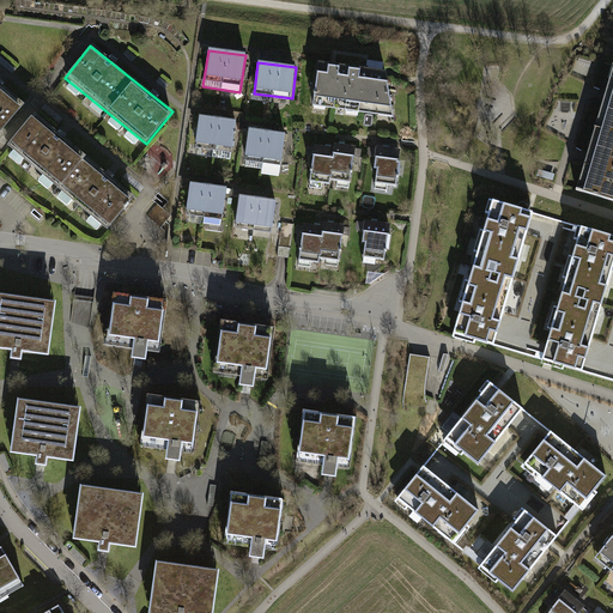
[(313,105),(394,116),(387,73),(319,64),(313,105)]
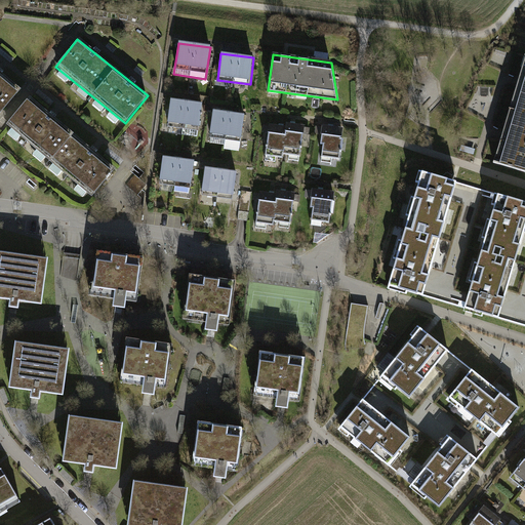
[(524,64),(495,163),(524,171),(524,64)]
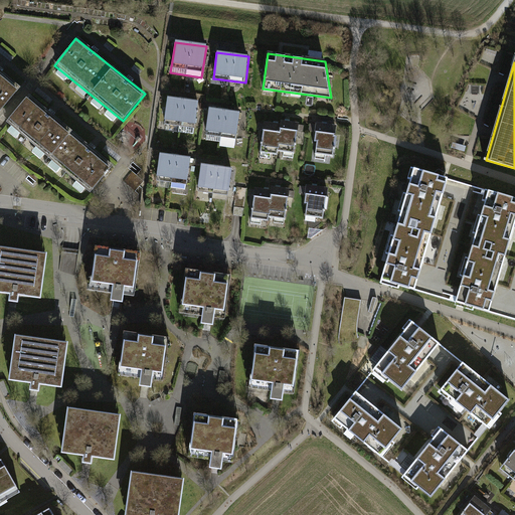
[(0,108),(19,86),(0,68),(0,108)]
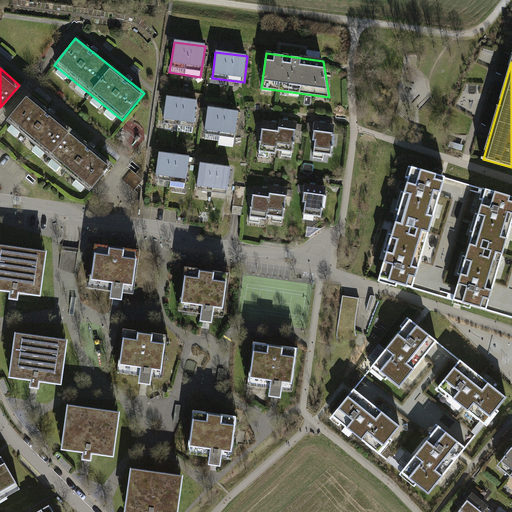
[(193,127),(197,99),(166,95),(162,123),(193,127)]
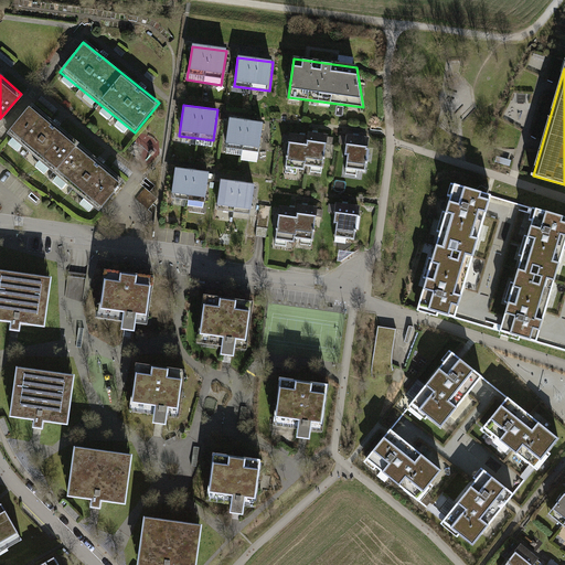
[(29,107),(6,136),(97,212),(121,184),(29,107)]
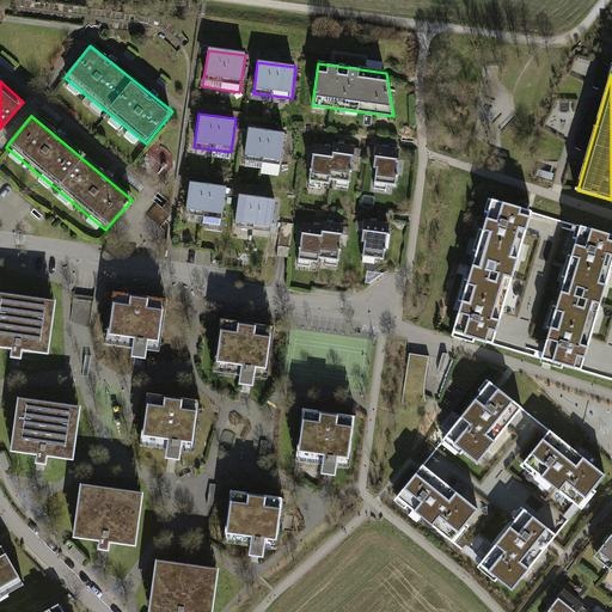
[(281,165),(286,132),(249,126),(244,160),(281,165)]
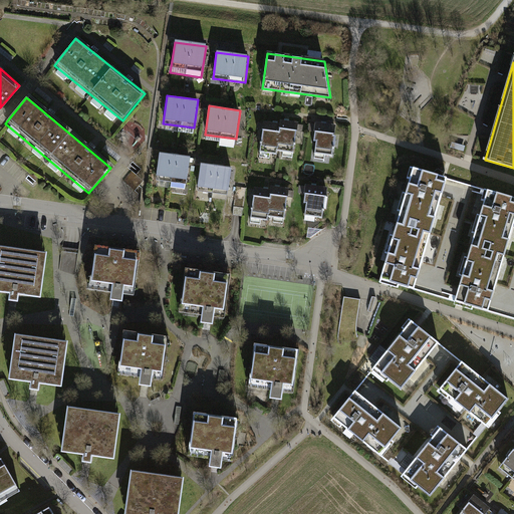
[(278,151),(295,154),(299,121),(280,118),(279,122),(264,120),(260,153),(277,155),(278,151)]
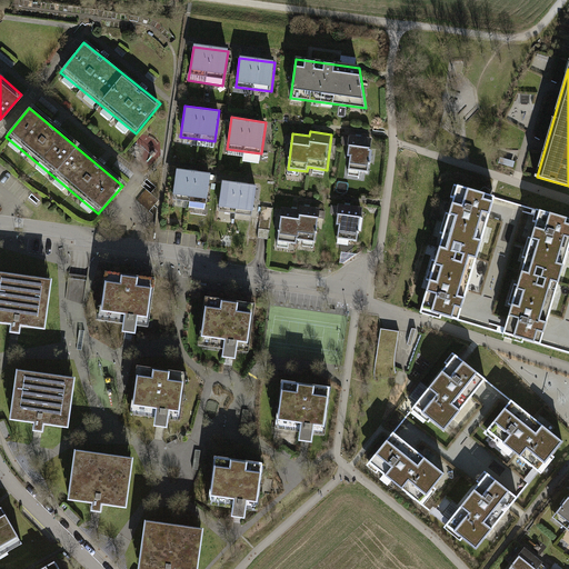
[(369,172),(373,137),(350,135),(348,157),(351,158),(350,170),(369,172)]
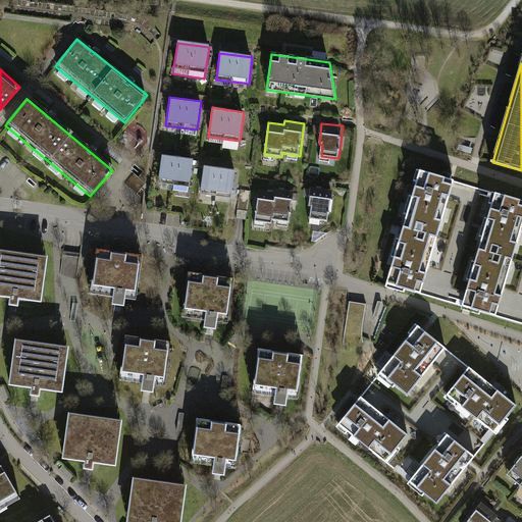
[(190,187),(194,159),(161,155),(157,183),(190,187)]
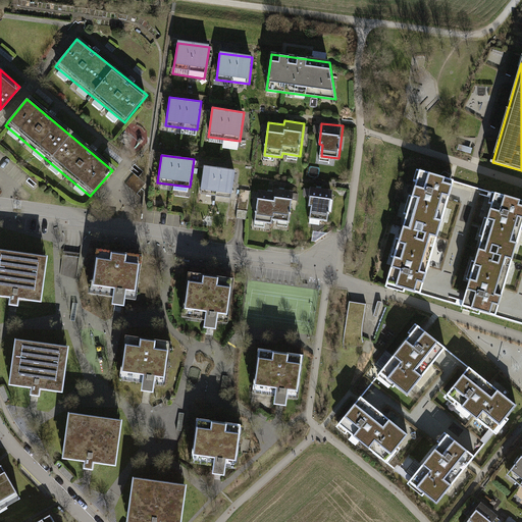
[(231,198),(236,170),(203,166),(200,194),(231,198)]
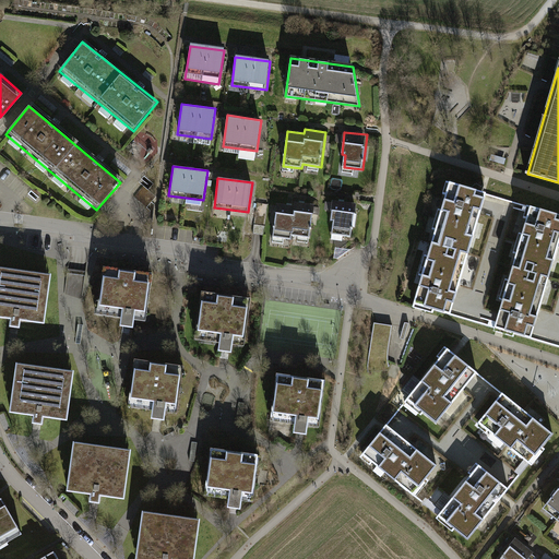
[(485,194),(448,183),(412,305),(449,316),(485,194)]
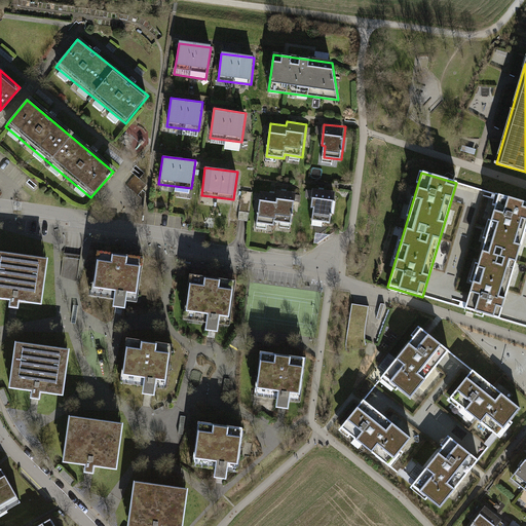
[(332,223),(336,191),(313,188),(312,198),(313,198),(312,209),(314,210),(313,221),(332,223)]
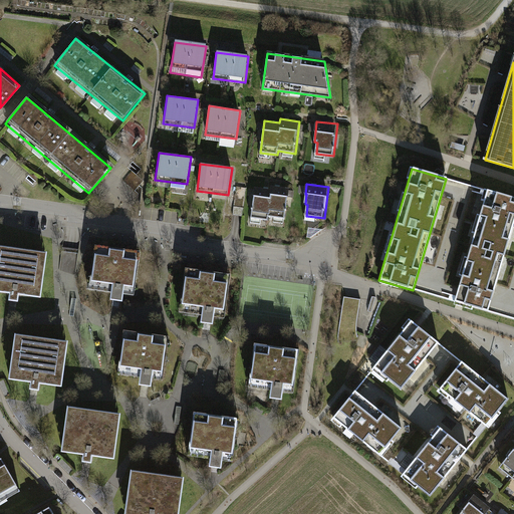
[(289,188),(271,186),(271,189),(255,187),(251,219),(269,221),(269,217),(285,219),(289,188)]
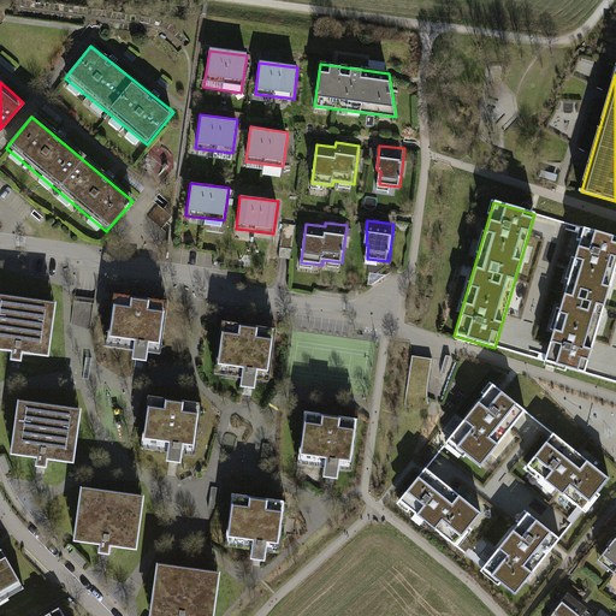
[(615,240),(582,230),(543,362),(582,374),(615,259),(615,240)]
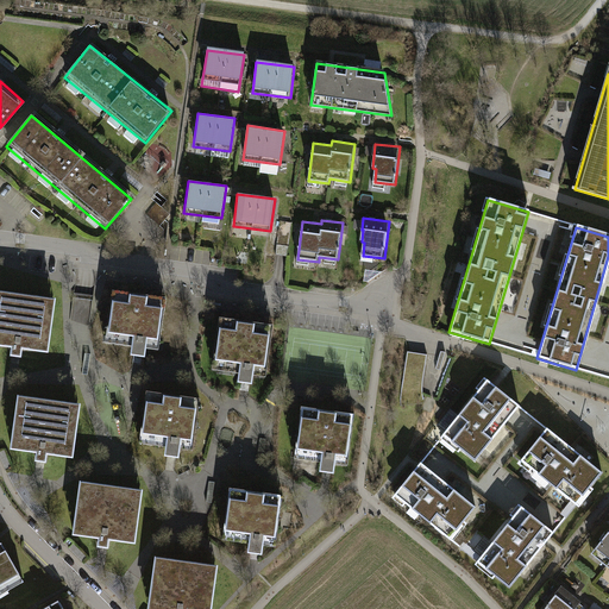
[(165,295),(110,287),(102,340),(130,344),(129,352),(143,355),(144,344),(158,346),(165,295)]
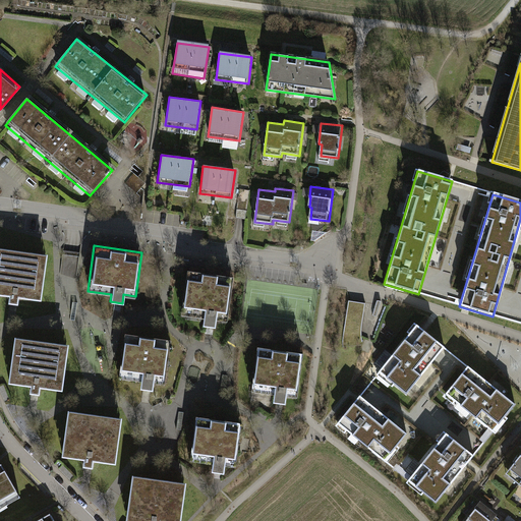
[(46,253),(0,246),(0,294),(8,295),(7,302),(16,304),(17,297),(40,300),(46,253)]
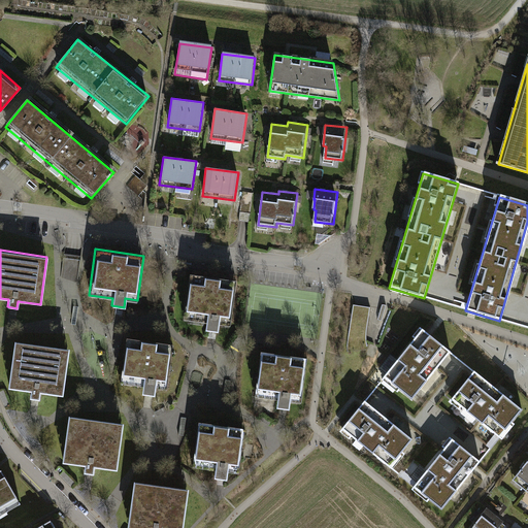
[(231,325),(237,282),(189,274),(183,318),(207,322),(205,329),(218,331),(219,323),(231,325)]
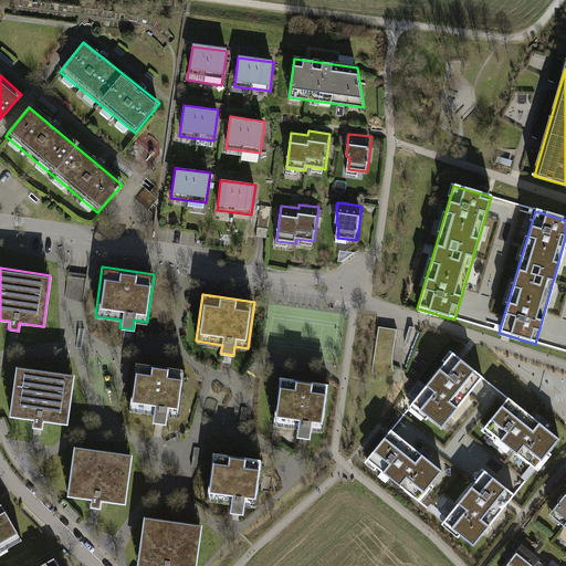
[(395,369),(397,327),(378,327),(376,368),(395,369)]
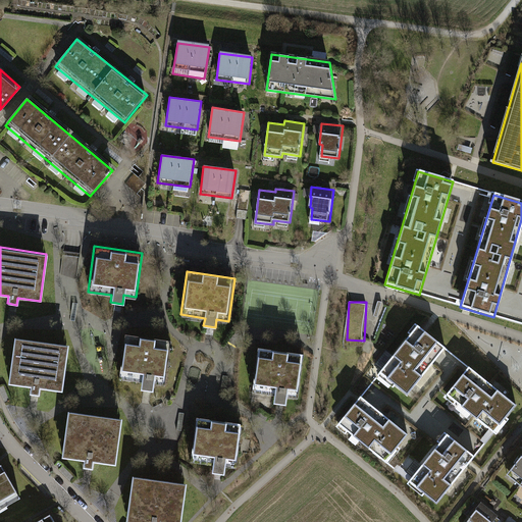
[(444,349),(417,328),(380,373),(407,395),(444,349)]
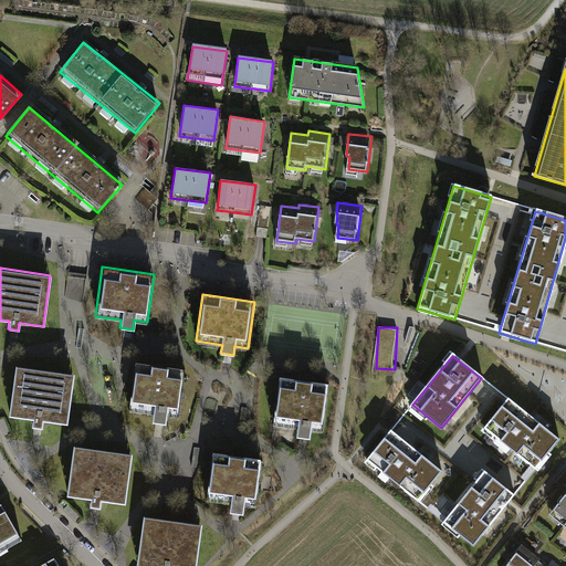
[(185,369),(134,362),(127,411),(152,415),(150,422),(165,425),(166,415),(178,417),(185,369)]
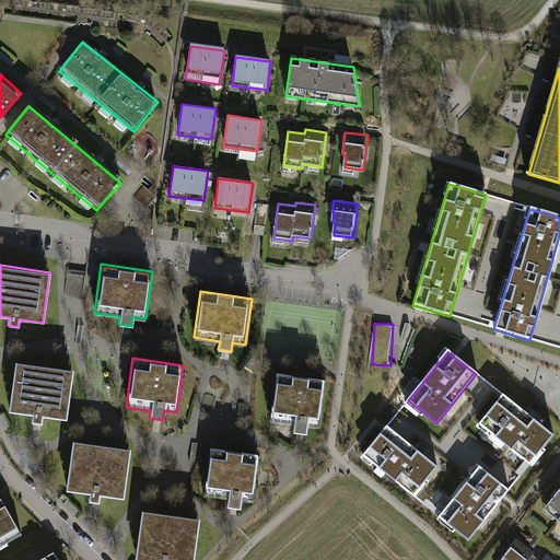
[(72,370),(14,362),(8,411),(32,415),(31,423),(41,424),(41,417),(66,420),(72,370)]
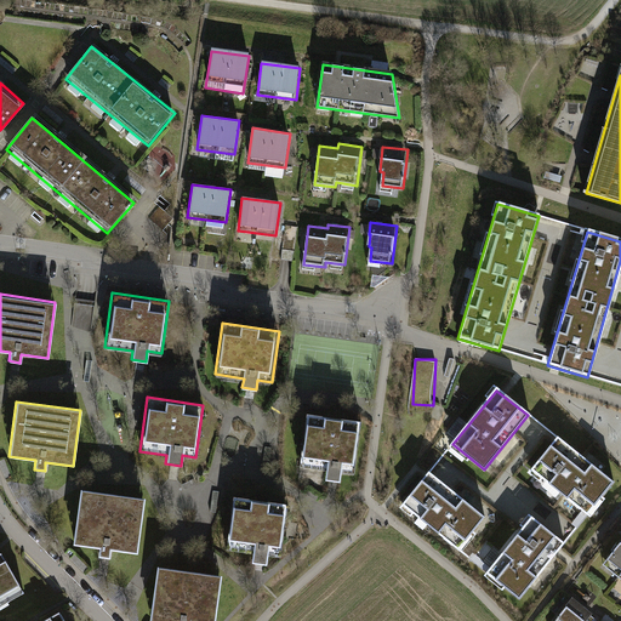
[(363,420),(307,412),(300,467),(328,471),(326,478),(341,479),(342,471),(355,472),(363,420)]
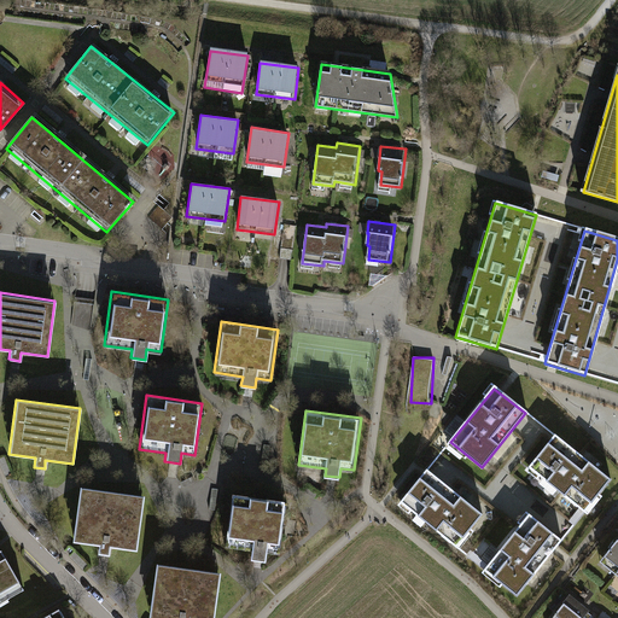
[(611,481),(555,437),(530,470),(584,513),(611,481)]
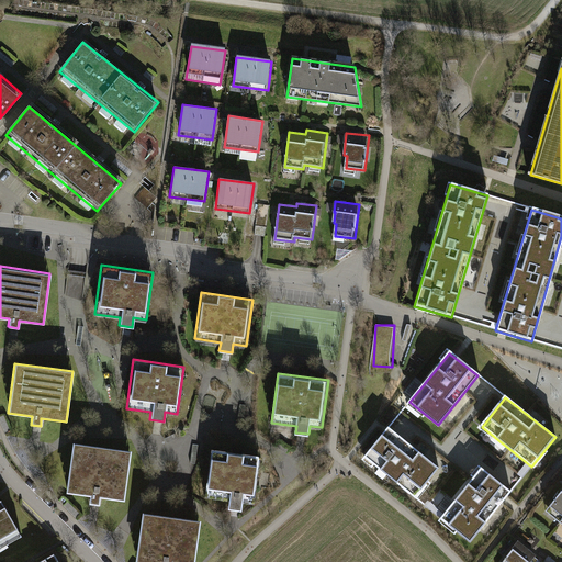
[(438,468),(390,428),(366,459),(414,497),(438,468)]
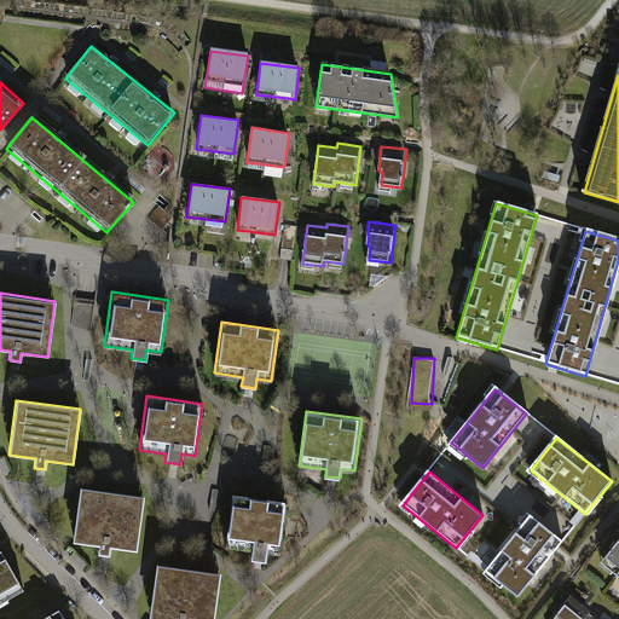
[(143,497),(79,487),(71,543),(98,547),(97,555),(108,556),(109,549),(136,553),(143,497)]
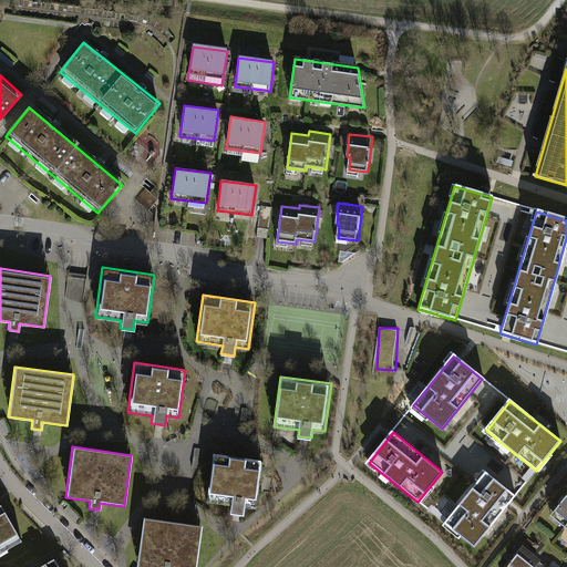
[(264,460),(213,453),(206,501),(232,504),(230,513),(244,515),(245,506),(257,507),(264,460)]
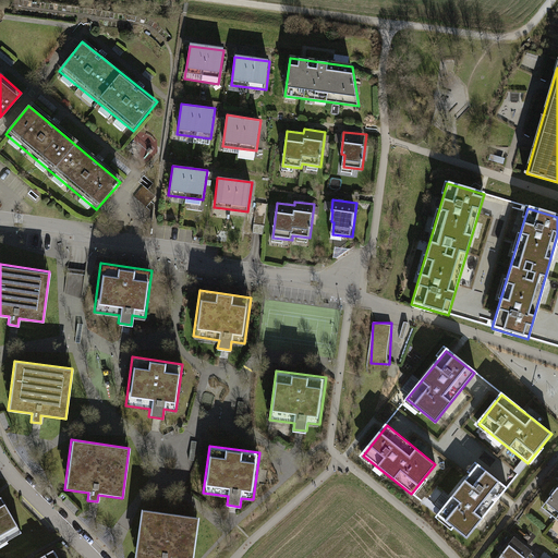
[(509,488),(480,465),(472,475),(439,516),(469,538),(501,498),(509,488)]
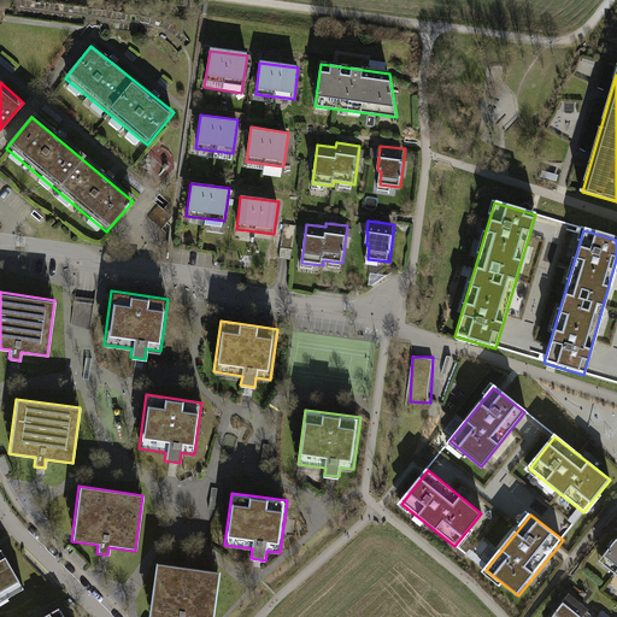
[(368,528),(362,534),(375,548),(381,542),(368,528)]
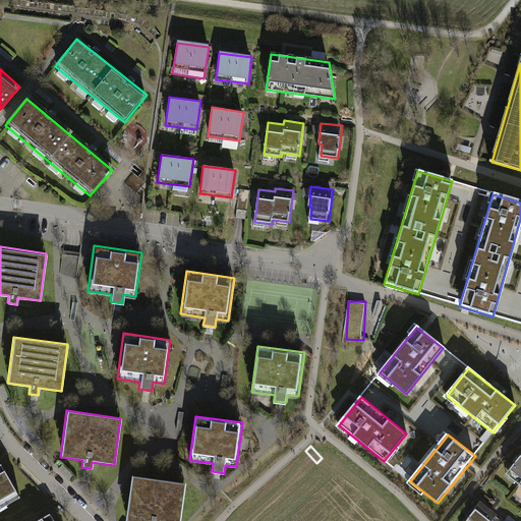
[(520,453),(506,471),(520,483),(520,453)]
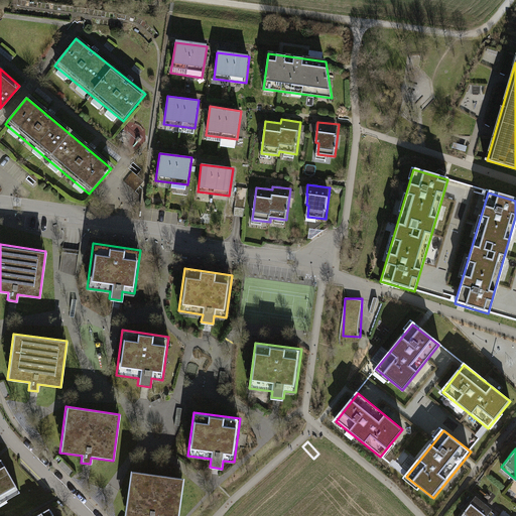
[(1,461),(0,461),(0,504),(19,493),(1,461)]
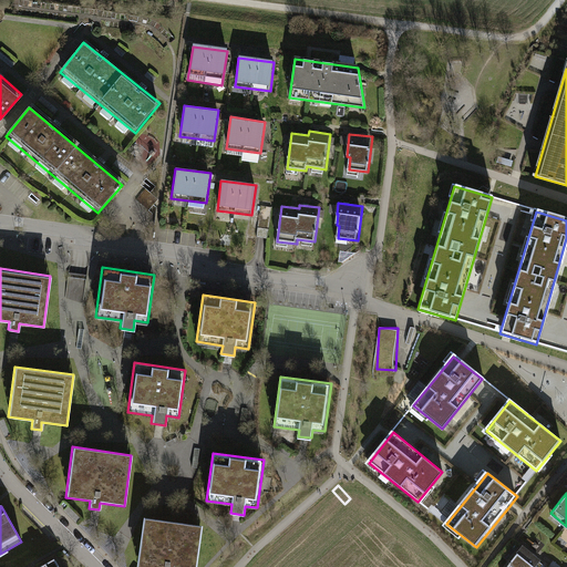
[(196,566),(202,526),(143,517),(136,564),(155,566),(196,566)]
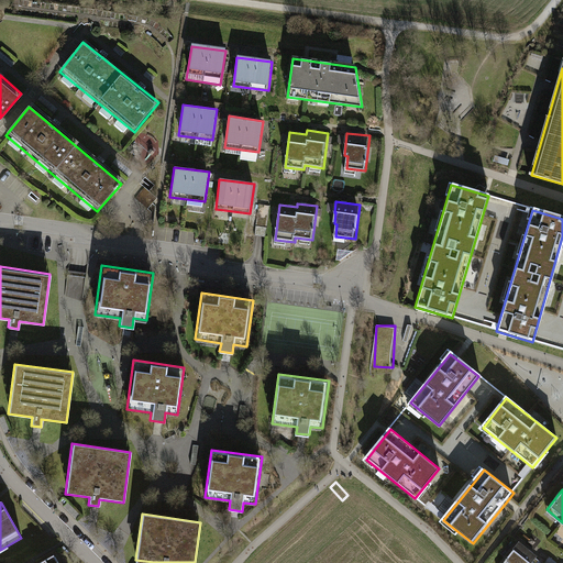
[(529,562),(536,555),(516,539),(496,562),(497,562),(529,562)]
